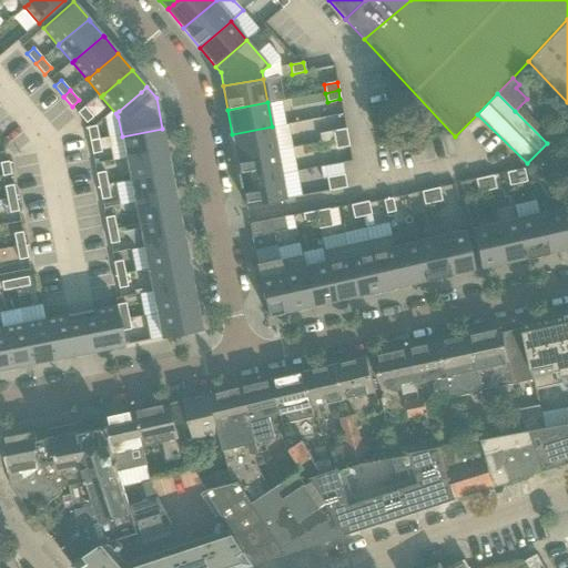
[(83,107),(78,112),(85,122),(92,117),(83,107)]
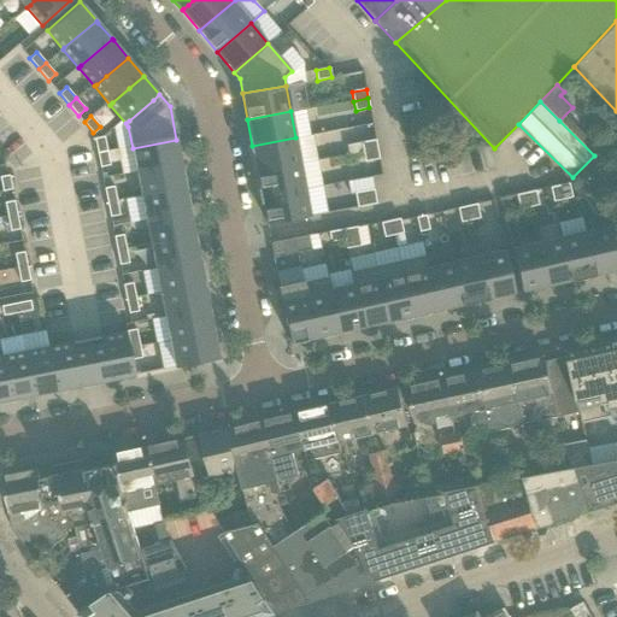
[(253,145),(252,146),(257,171),(300,164),(318,160),(313,134),(295,137),(253,145)]
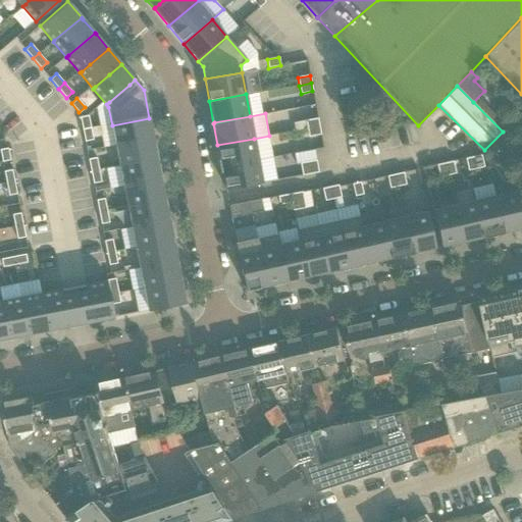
[(88,115),(80,116),(83,129),(91,127),(88,115)]
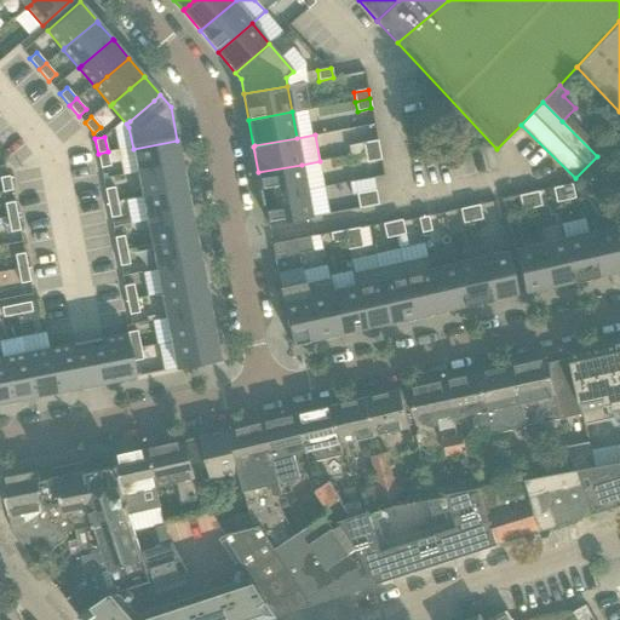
[(182,165),(177,141),(133,149),(138,173),(171,167),(182,165)]
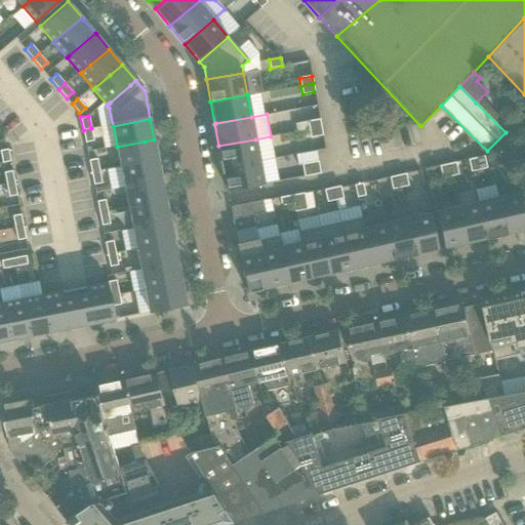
[(319,119),(307,121),(309,129),(321,127),(319,119)]
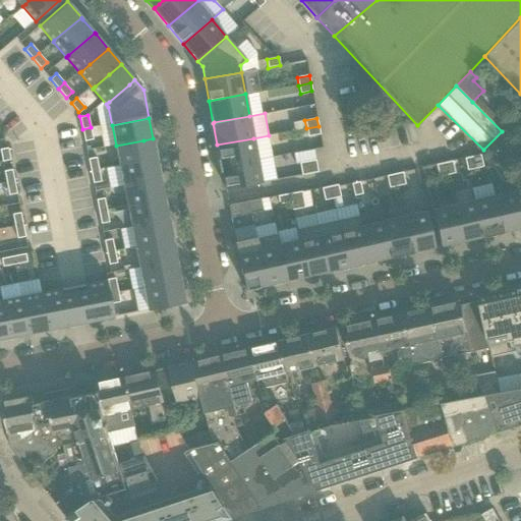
[(307,136),(320,134),(319,126),(306,128),(307,136)]
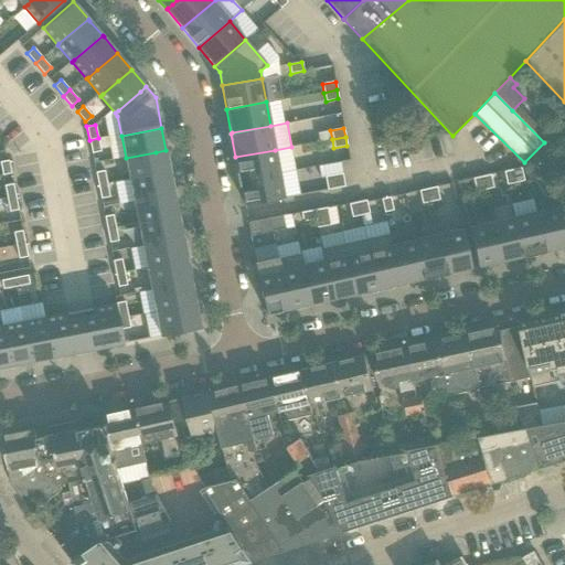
[(98,138),(89,140),(92,153),(100,151),(98,138)]
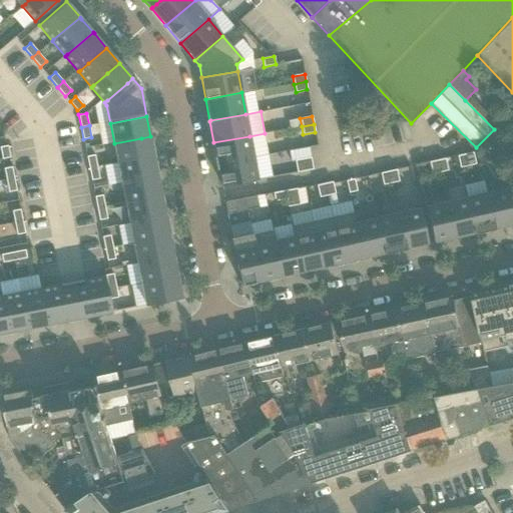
[(249,136),(213,142),(217,164),(253,158),(269,155),(265,133),(249,136)]
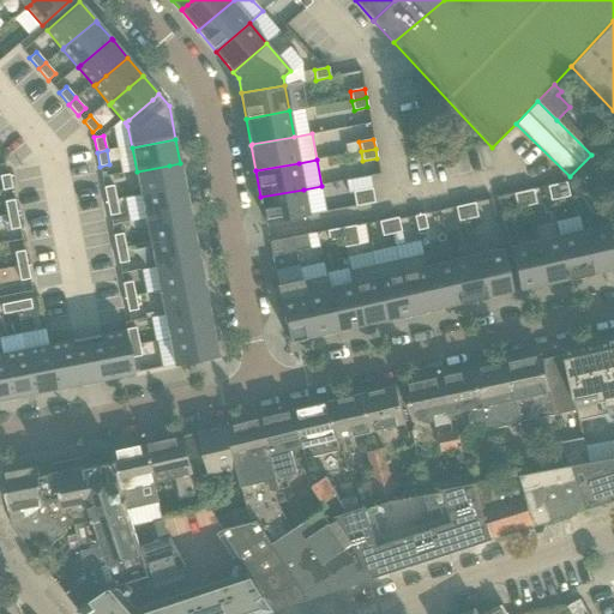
[(180,163),(169,166),(137,172),(142,196),(172,191),(185,187),(180,163)]
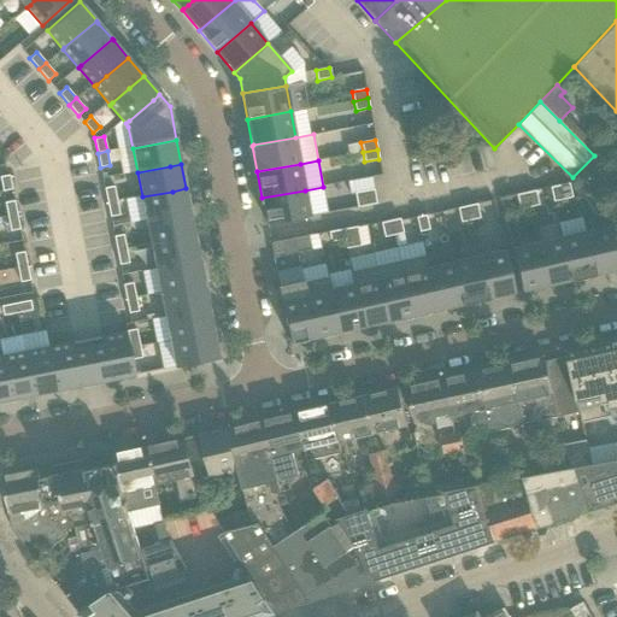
[(0,178),(3,192),(12,189),(10,175),(0,176),(0,178)]
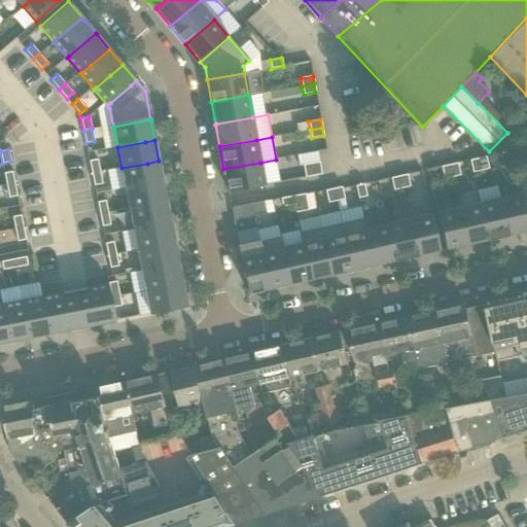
[(488,169),(486,156),(478,159),(480,170),(481,170),(488,169)]
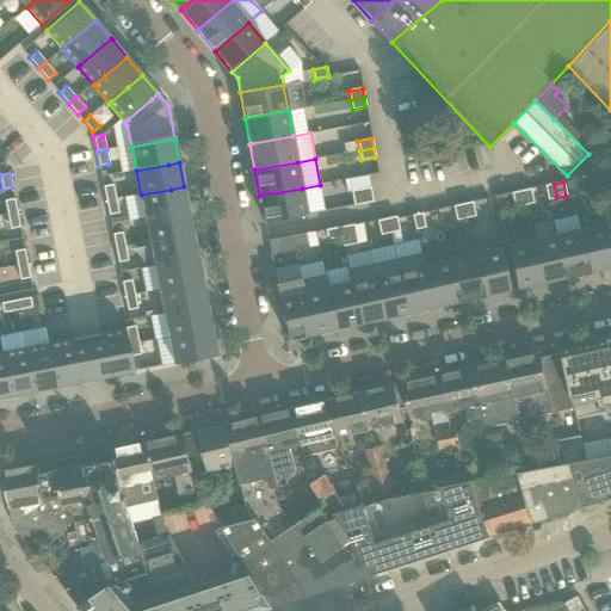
[(556,197),(554,184),(544,186),(548,199),(557,197),(556,197)]
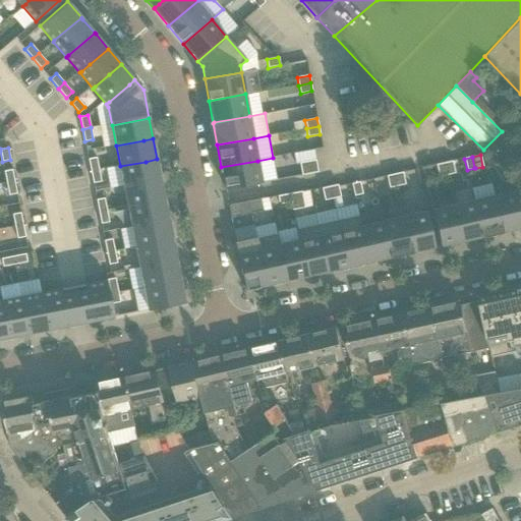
[(88,159),(91,171),(99,169),(96,158),(88,159)]
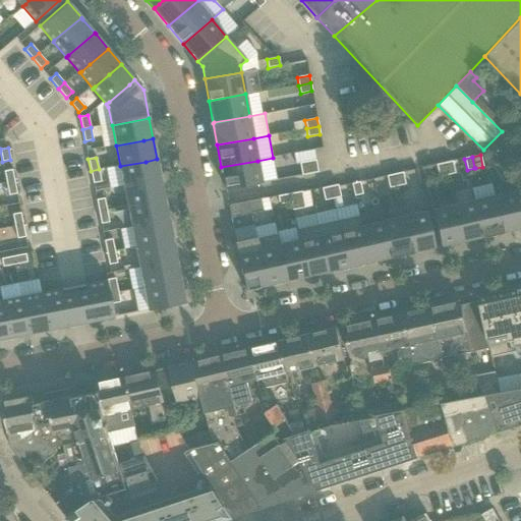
[(257,161),(221,167),(225,189),(262,182),(277,179),(273,158),(257,161)]
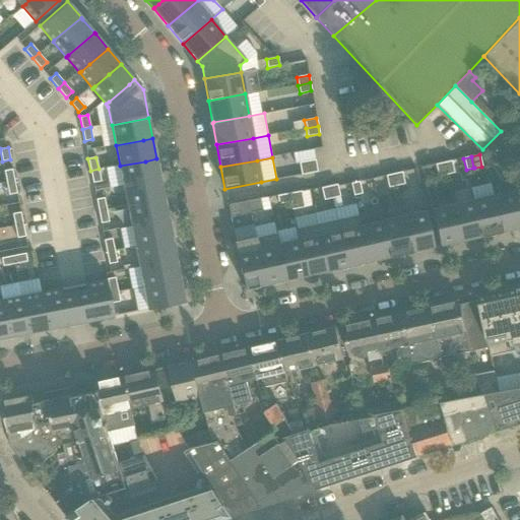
[(156,158),(145,161),(120,166),(124,187),(148,182),(160,180),(160,179),(156,158)]
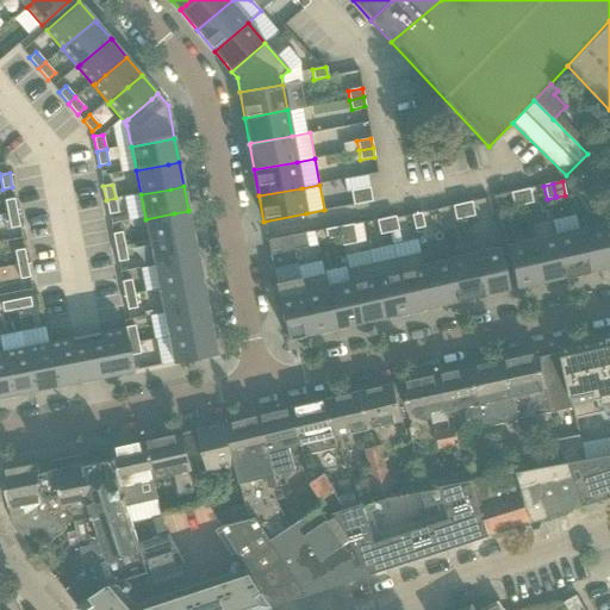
[(369,187),(350,191),(353,205),(372,201),(369,187)]
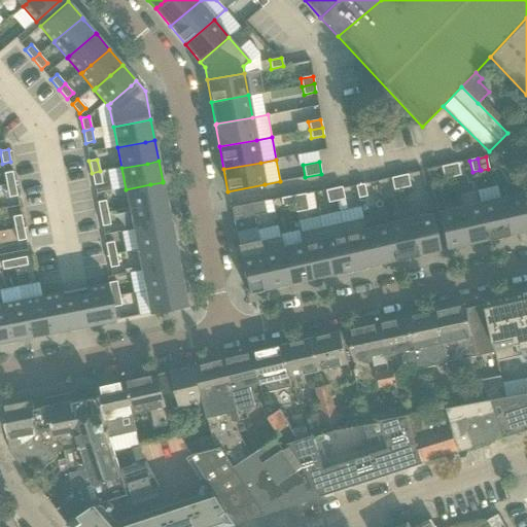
[(460,175),(457,163),(449,165),(452,176),(452,177),(460,175)]
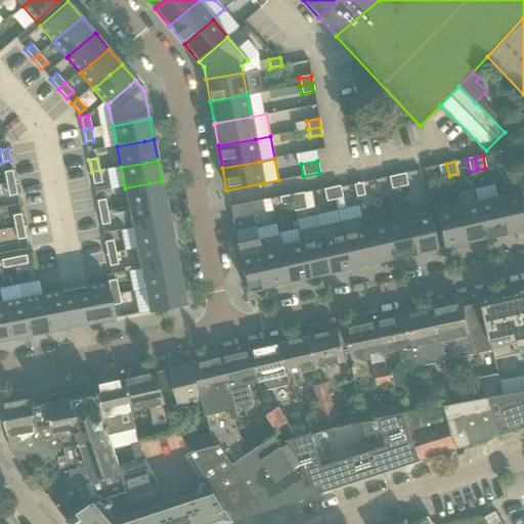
[(449,175),(446,164),(438,166),(441,177),(449,176),(449,175)]
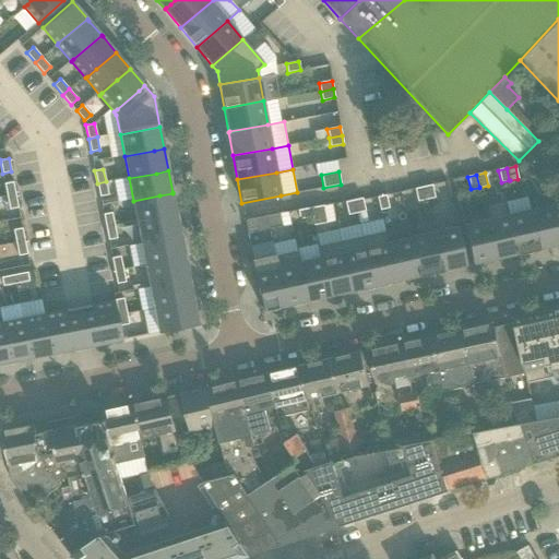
[(4,183),(7,197),(15,194),(13,181),(4,183)]
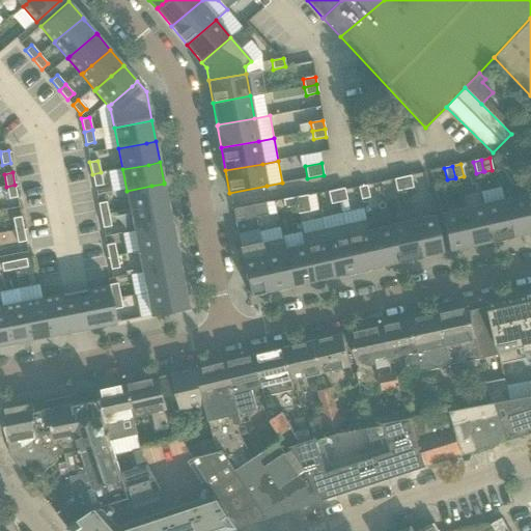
[(92,174),(94,187),(103,185),(101,172),(92,174)]
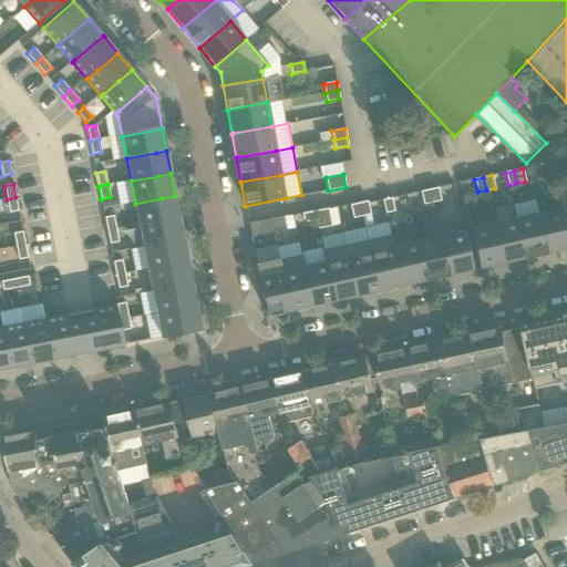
[(441,200),(437,187),(429,189),(432,202),(432,203),(441,200)]
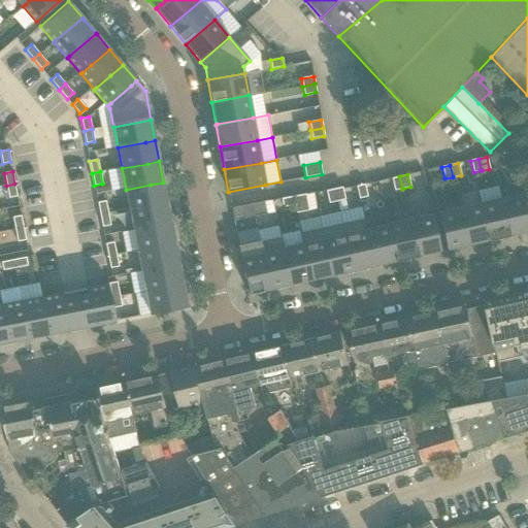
[(402,188),(399,176),(391,178),(394,190),(402,189),(402,188)]
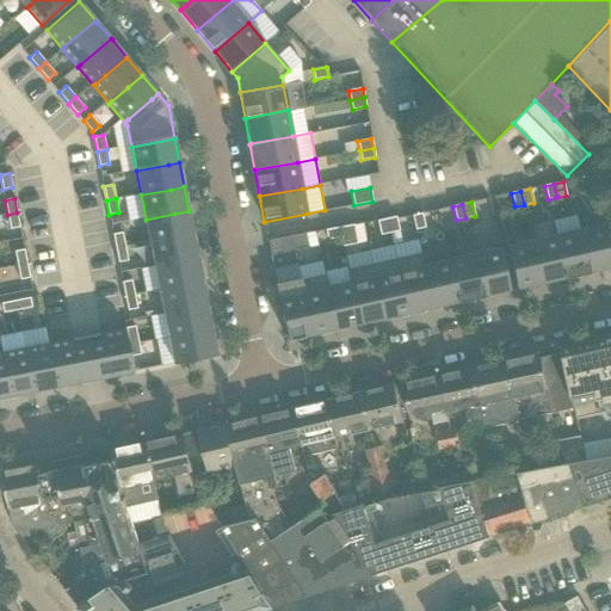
[(189,211),(174,214),(146,220),(150,244),(177,238),(193,235),(193,234),(189,211)]
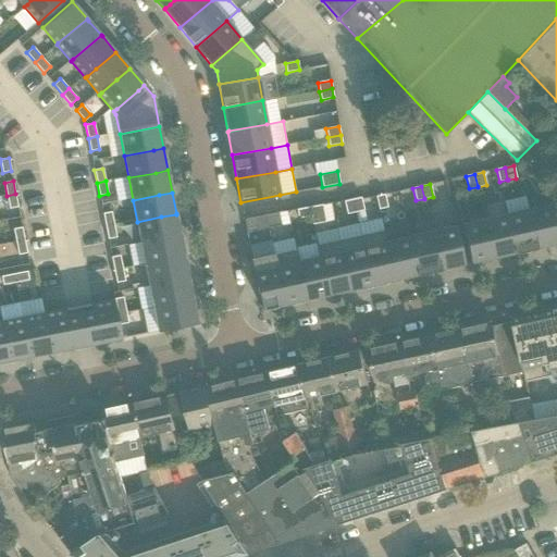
[(15,194),(7,196),(9,209),(17,207),(15,194)]
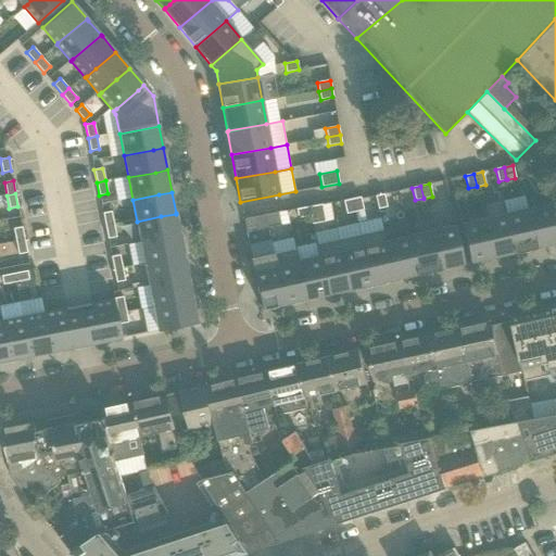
[(387,206),(383,194),(375,196),(378,209),(387,206)]
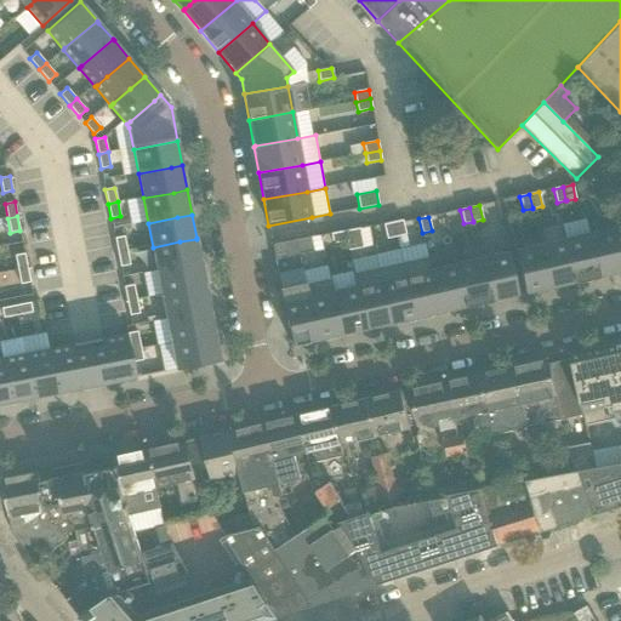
[(405,234),(403,220),(393,222),(396,237),(405,234)]
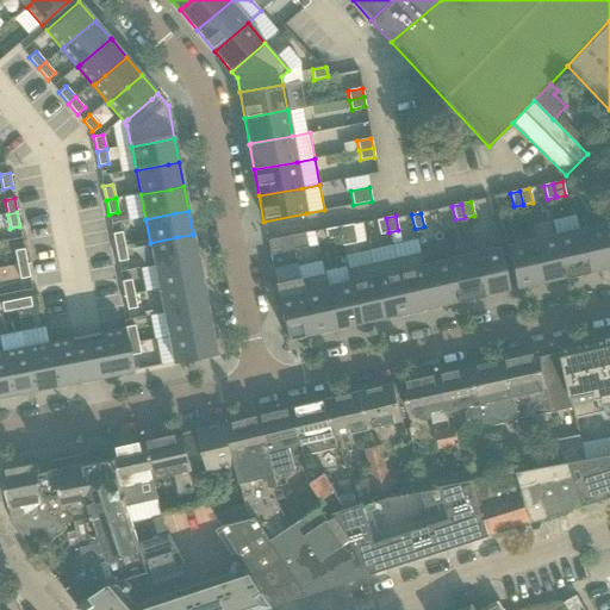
[(379,235),(388,232),(386,218),(377,221),(379,235)]
